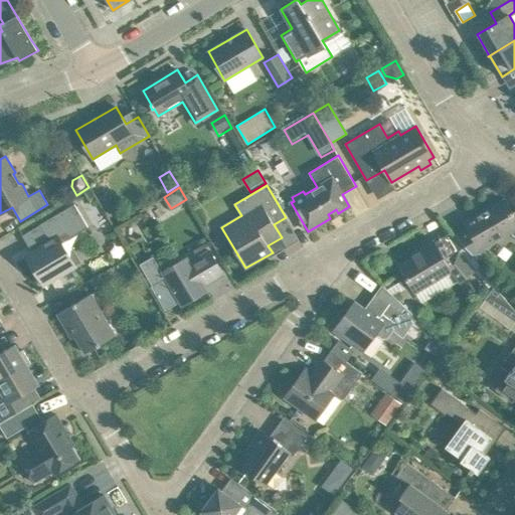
[(514,235),(514,210),(512,212),(504,199),(465,222),(468,227),(456,234),(478,261),(487,255),(483,248),(510,232),(514,235)]
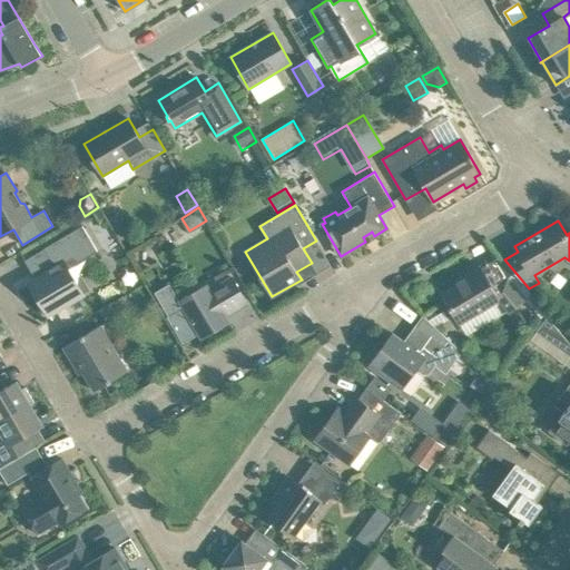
[(76,282),(68,269),(98,252),(82,226),(43,249),(55,268),(30,283),(36,293),(36,296),(37,301),(39,303),(42,304),(48,315),(89,291),(81,278),(76,282)]
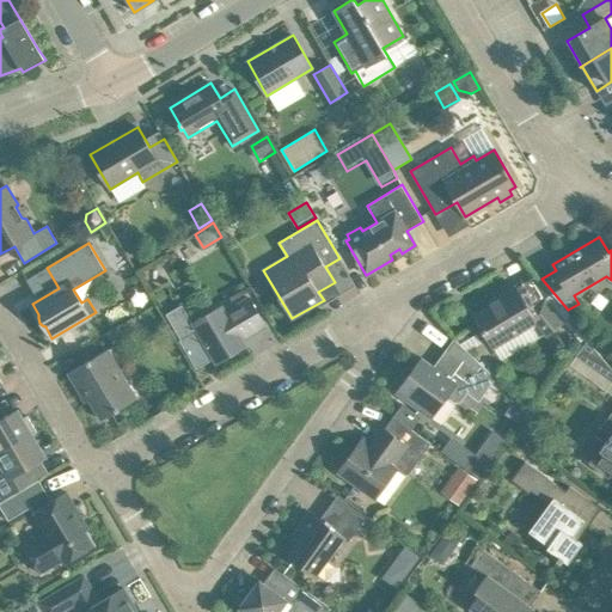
[(564,320),(545,299),(528,308),(515,286),(497,297),(499,299),(473,314),(494,348),(536,323),(546,336),(564,320)]
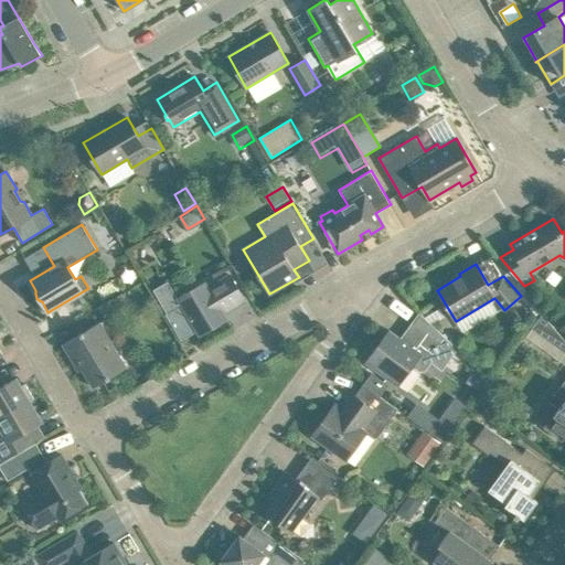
[(224,315),(231,310),(245,301),(230,275),(208,288),(205,283),(178,298),(200,334),(226,319),(224,315)]
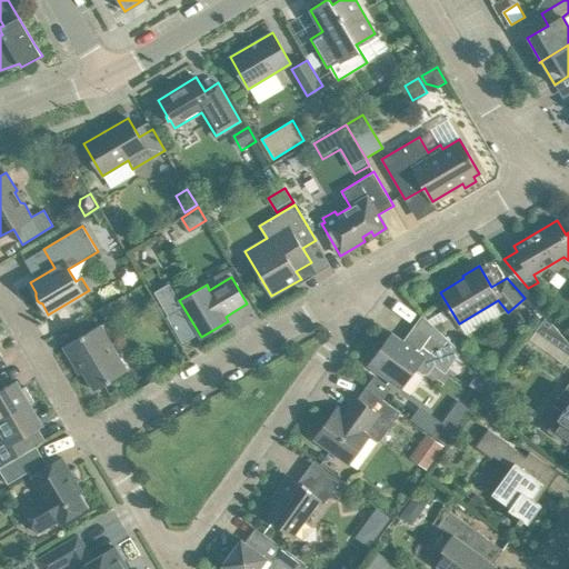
[(129,308),(122,296),(99,310),(106,322),(129,308)]
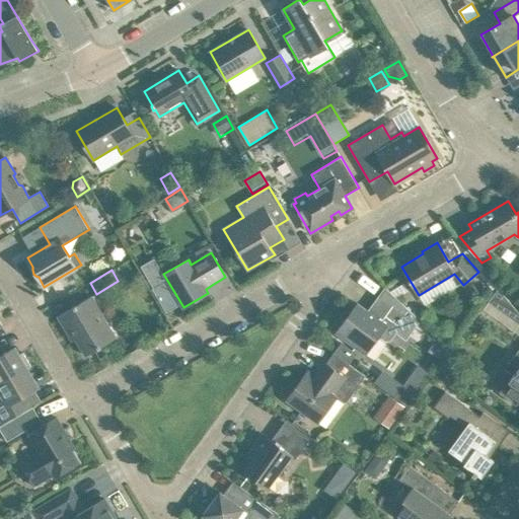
[(405,341),(421,320),(385,287),(367,311),(358,304),(352,312),(350,311),(346,311),(342,317),(342,321),(344,322),(336,334),(365,355),(378,337),(385,342),(390,341),(396,334),(405,341)]
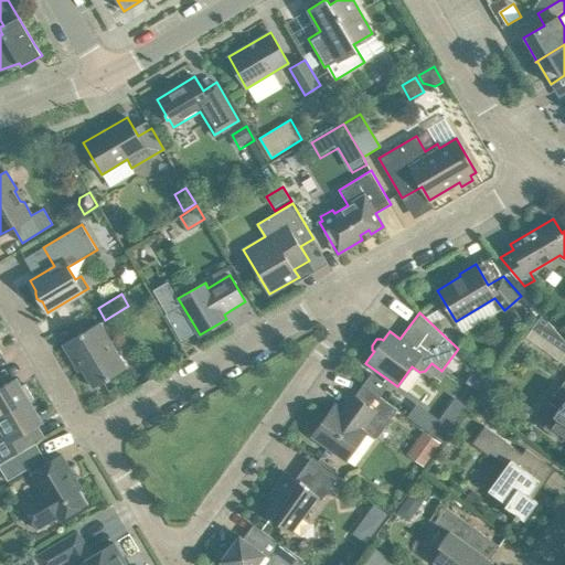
[(564,351),(564,342),(541,316),(531,330),(564,353),(564,351)]
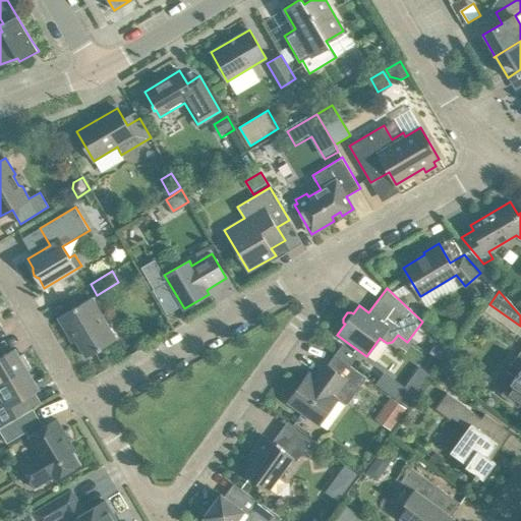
[(116,340),(92,297),(58,317),(66,332),(70,330),(87,357),(116,340)]
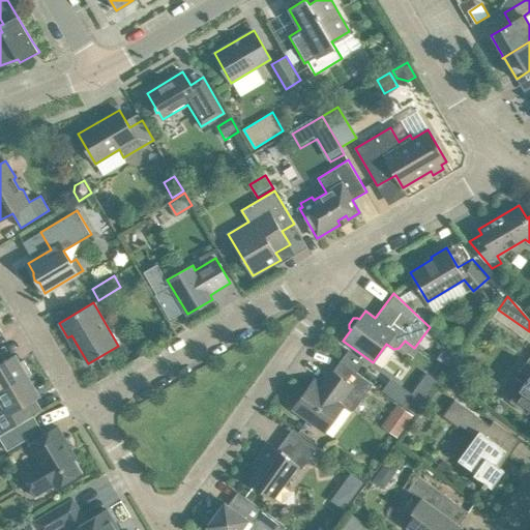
[(447,344),(437,359),(450,369),(460,356),(447,344)]
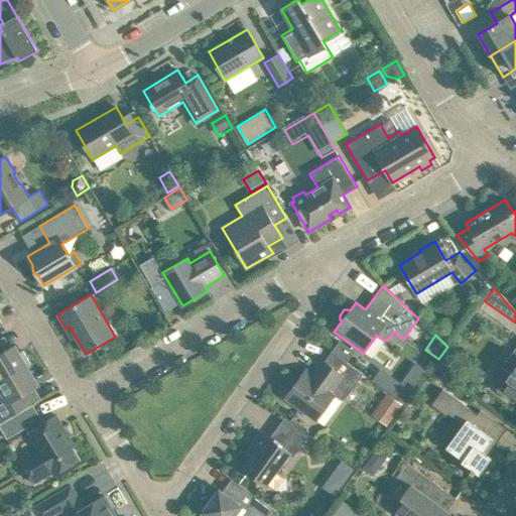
[(340,340),(332,351),(339,356),(348,362),(356,351),(340,340)]
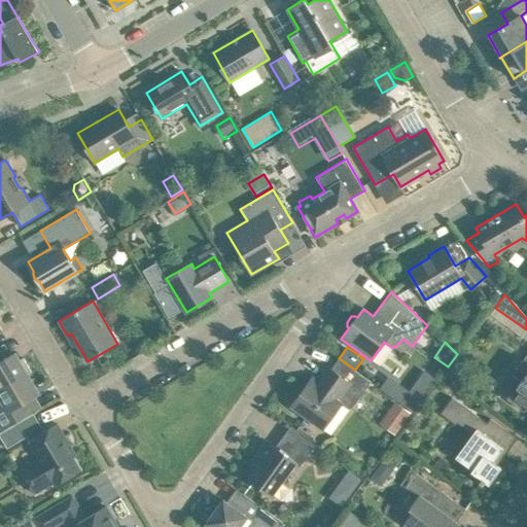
[(0,388),(31,371),(24,358),(20,360),(15,353),(2,360),(0,356),(0,388)]
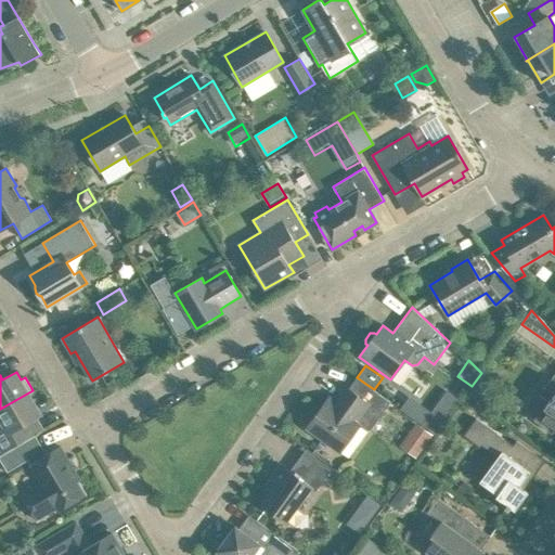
[(554,373),(540,395),(549,401),(544,409),(549,412),(542,420),(554,429),(554,373)]
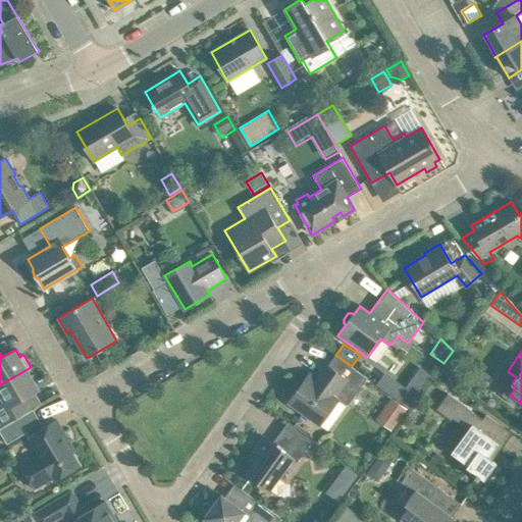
[(349,404),(367,378),(352,366),(343,360),(335,355),(328,366),(325,363),(311,381),(307,378),(289,403),(319,425),(338,400),(345,405),(349,404)]
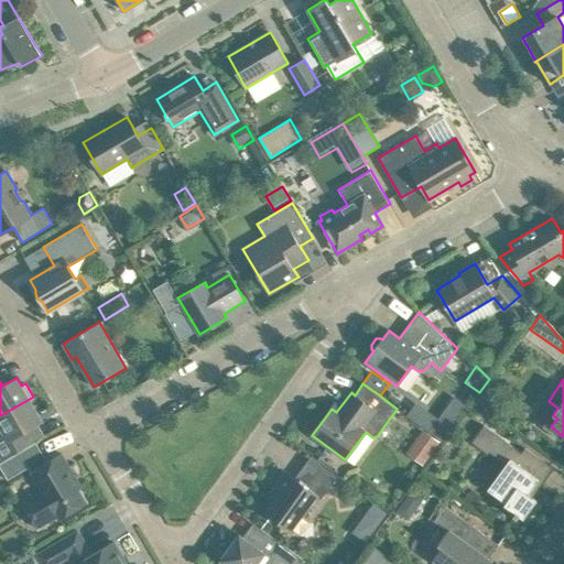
[(28,429),(42,421),(30,400),(33,398),(33,397),(0,415),(0,456),(2,461),(35,442),(28,429)]
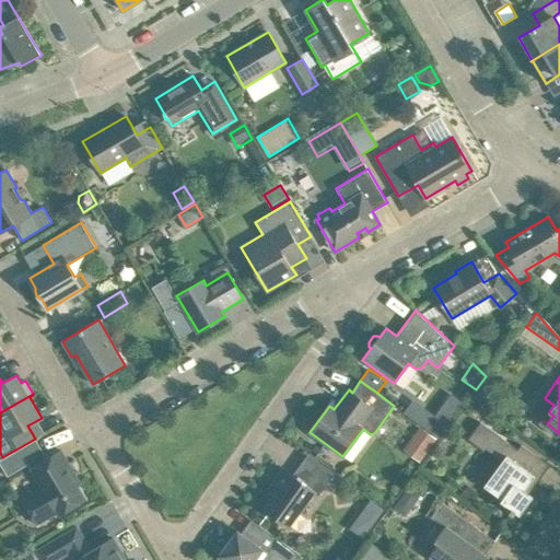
[(535,485),(549,466),(521,444),(517,450),(480,422),(468,439),(485,452),(487,450),(502,462),(483,486),(502,499),(500,501),(511,509),(509,512),(513,515),(515,512),(520,515),(533,498),(524,491),(531,481),(535,485)]
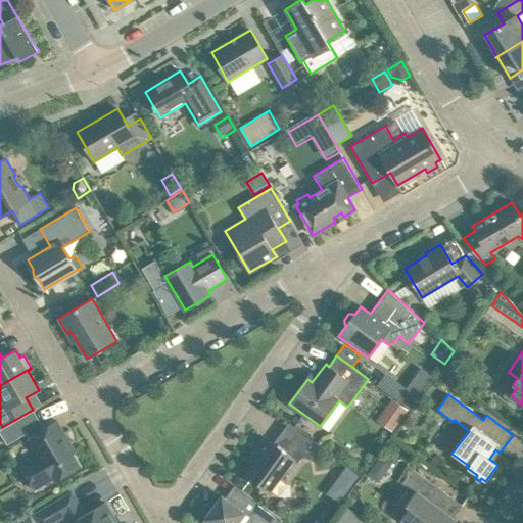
[(394,398),(378,420),(394,431),(411,410),(394,398)]
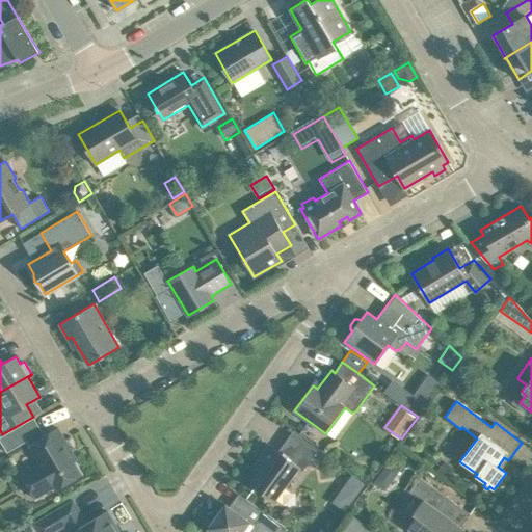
[(81,475),(68,452),(72,450),(57,428),(45,435),(33,417),(0,436),(0,441),(7,452),(27,441),(41,463),(21,475),(34,499),(54,486),(56,489),(81,475)]
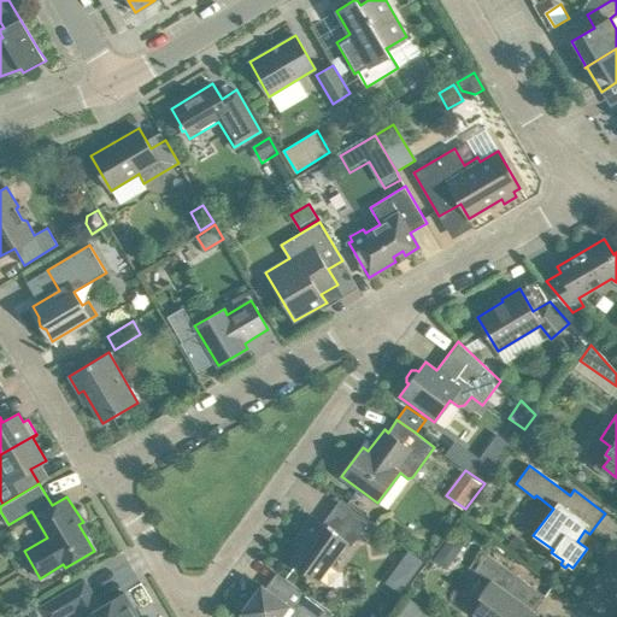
[(338,554),(346,542),(351,546),(362,532),(331,510),(323,523),(312,516),(301,530),(309,536),(292,560),(318,581),(330,565),(339,563),(338,554)]
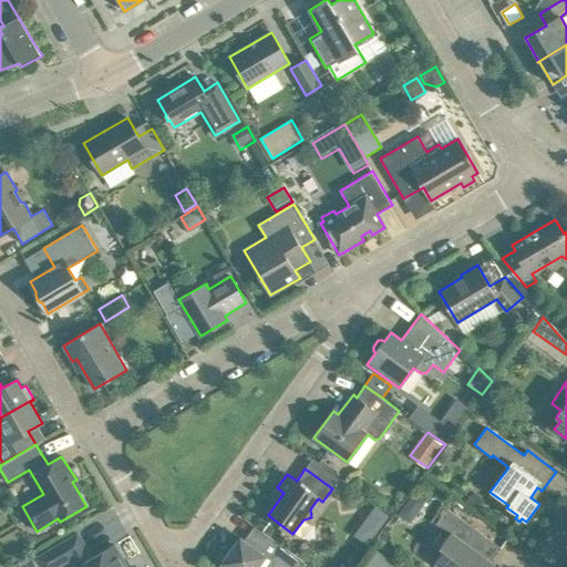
[(413,488),(397,511),(409,519),(424,497),(413,488)]
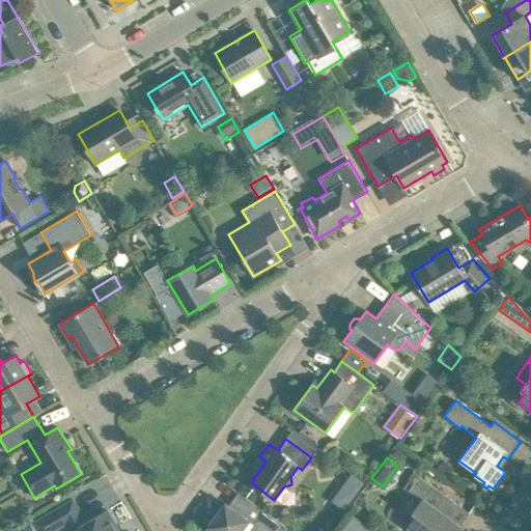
[(330,500),(343,510),(364,483),(351,473),(330,500)]
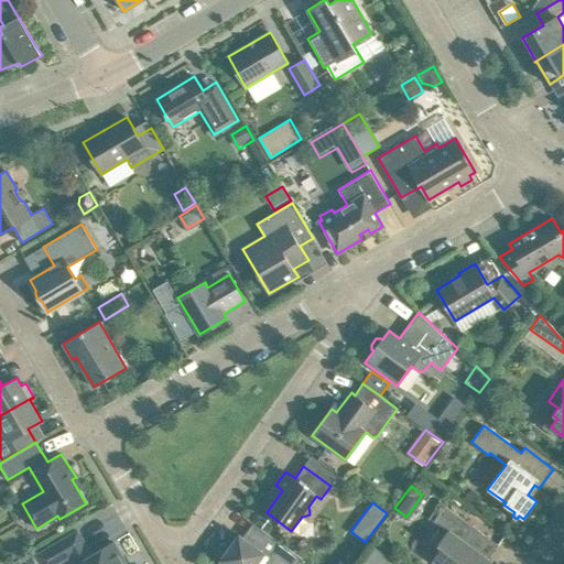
[(488,559),(498,545),(445,506),(434,521),(447,531),(437,545),(442,548),(433,560),(438,563),(490,563),(492,562),(488,559)]
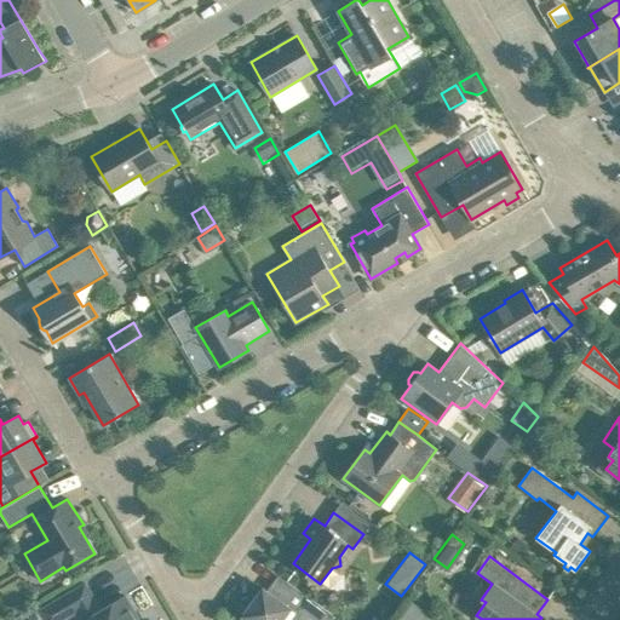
[(328,619),(333,614),(286,580),(275,596),(263,587),(242,615),(248,619),(328,619)]
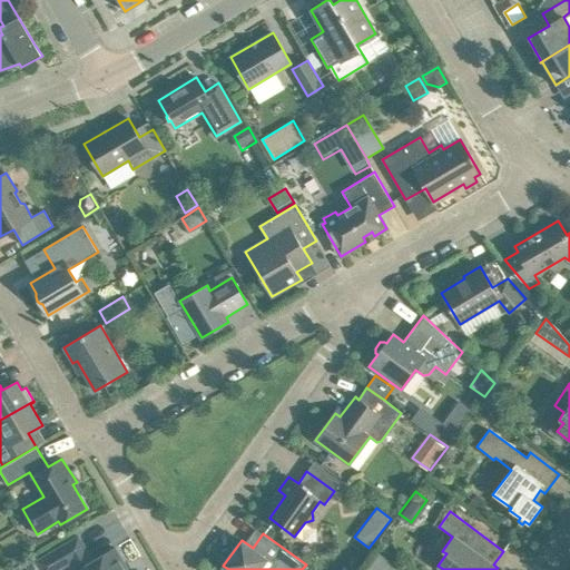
[(121,569),(121,568),(126,566),(115,548),(92,561),(78,537),(37,561),(41,569),(57,569),(72,561),(77,569),(121,569)]
